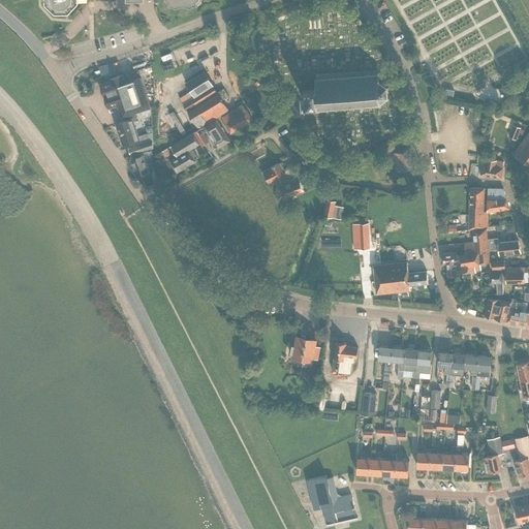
[(45,0),(47,3),(55,11),(56,11),(68,11),(76,3),(76,2),(76,0),(167,0),(169,1),(169,4),(174,5),(176,6),(179,6),(181,5),(187,4),(189,6),(192,6),(194,4),(197,4),(197,0),(45,0)]
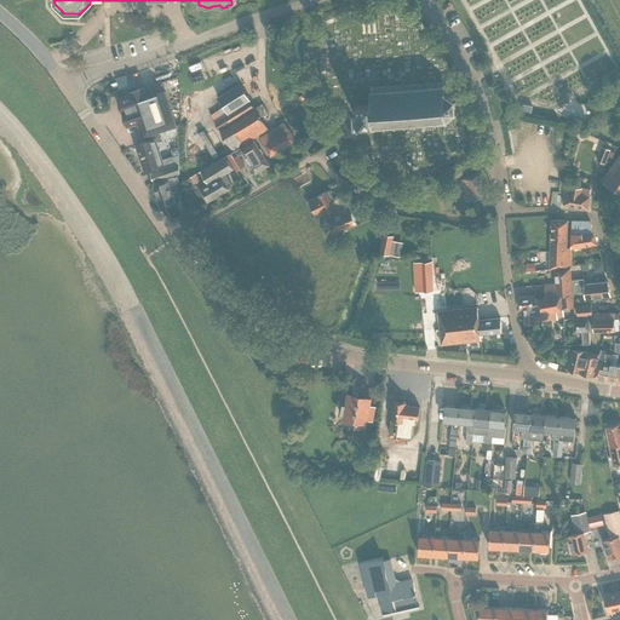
[(233,150),(240,147),(245,144),(253,138),(268,128),(260,118),(268,113),(262,103),(254,108),(239,84),(218,98),(224,107),(211,115),(233,150)]
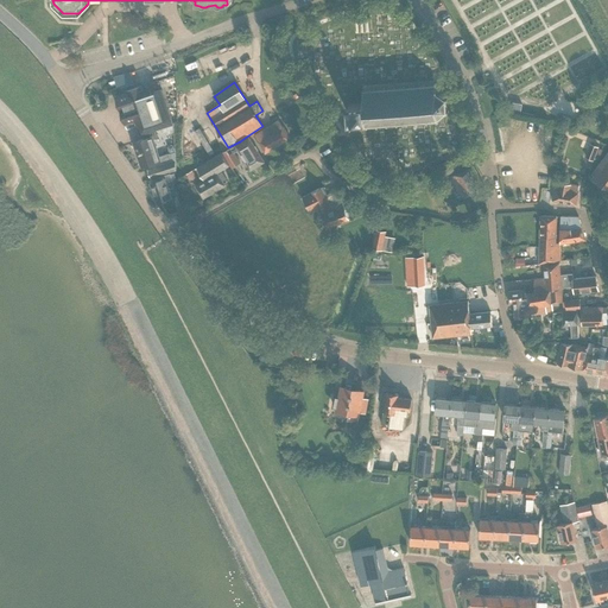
[(436,84),(425,84),(425,83),(424,83),(424,84),(416,86),(416,84),(415,84),(415,86),(406,87),(406,86),(404,86),(404,87),(396,87),(396,86),(394,86),(394,88),(386,88),(386,87),(384,87),(384,88),(375,89),(375,88),(374,88),(374,89),(362,90),(363,103),(349,105),(350,120),(365,119),(365,125),(367,126),(367,127),(369,127),(368,125),(377,125),(377,126),(379,126),(379,125),(387,124),(387,125),(388,125),(388,124),(397,124),(397,125),(399,125),(398,122),(406,122),(406,124),(409,124),(409,122),(417,121),(417,122),(418,122),(418,121),(426,120),(426,122),(429,122),(429,120),(437,120),(438,121),(439,120),(438,119),(447,112),(448,113),(449,111),(447,109),(445,100),(448,99),(447,97),(445,97),(437,92),(436,84)]
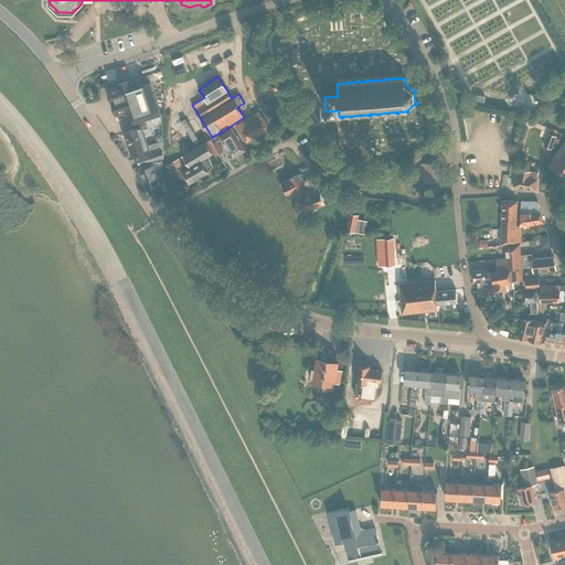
[(132,124),(135,129),(124,132),(131,155),(138,152),(148,149),(147,146),(141,127),(146,126),(144,120),(161,115),(150,83),(134,89),(130,81),(118,84),(119,87),(107,91),(116,115),(125,112),(130,125),(132,124)]
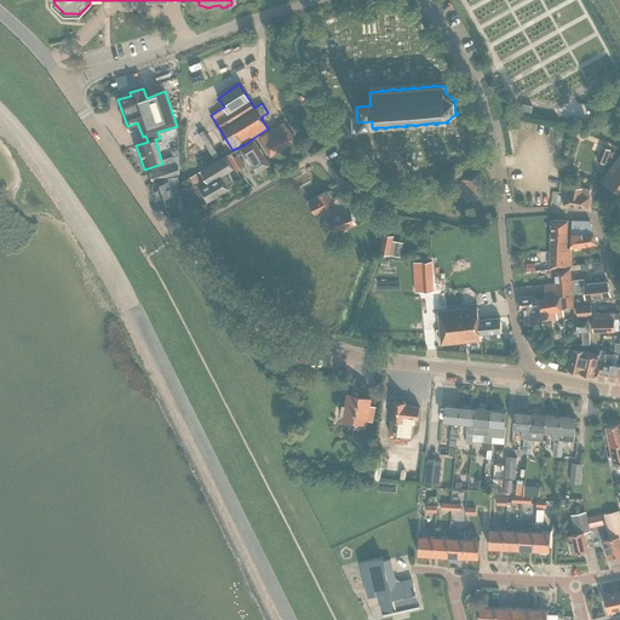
[(285,122),(264,136),(259,138),(270,156),(297,141),(288,128),(288,130),(285,122)]
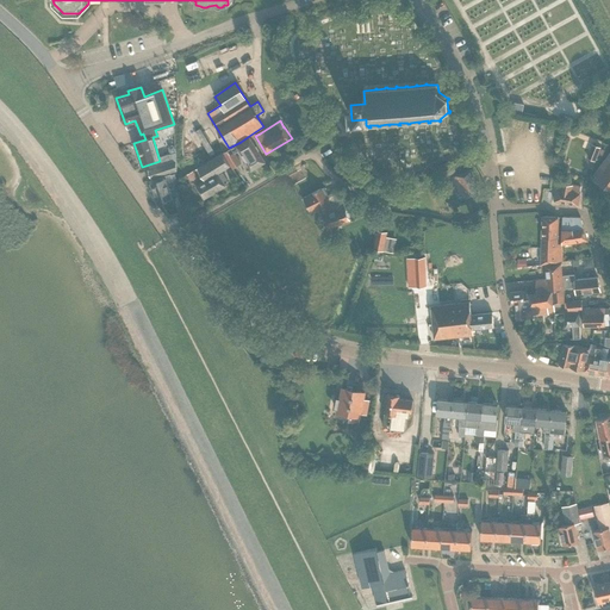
[(266,163),(261,157),(255,147),(249,136),(241,142),(236,144),(241,154),(251,170),(266,163)]
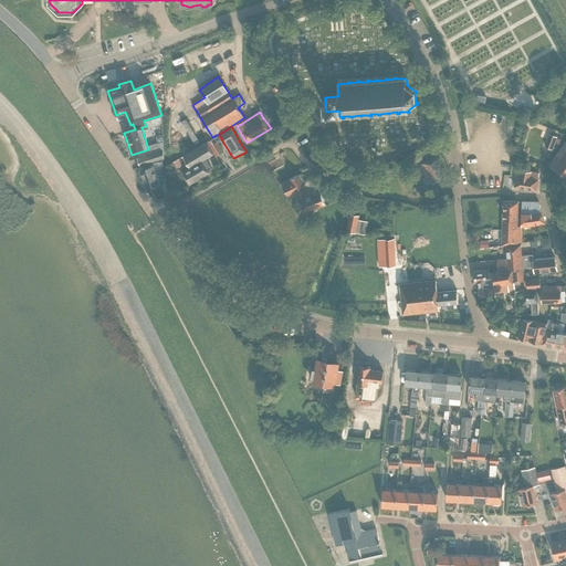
[(557,138),(551,136),(546,146),(553,149),(557,138)]
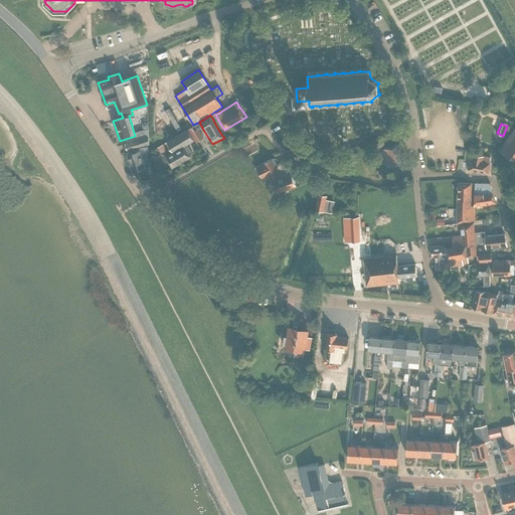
[(197,143),(203,139),(195,125),(189,130),(197,143)]
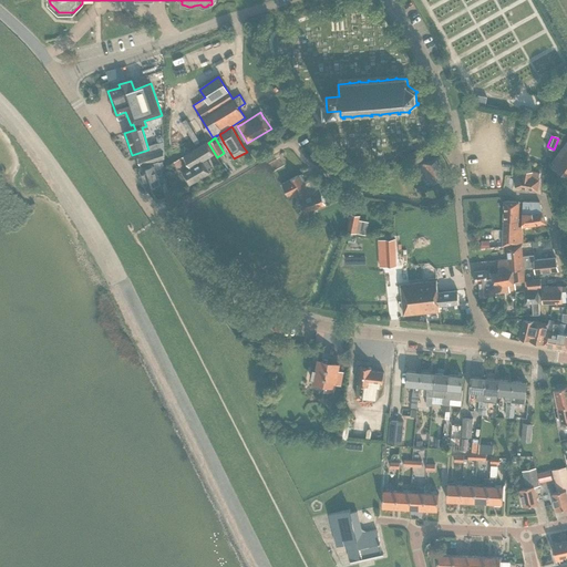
[(148,150),(138,153),(141,157),(161,151),(158,143),(147,146),(148,150)]
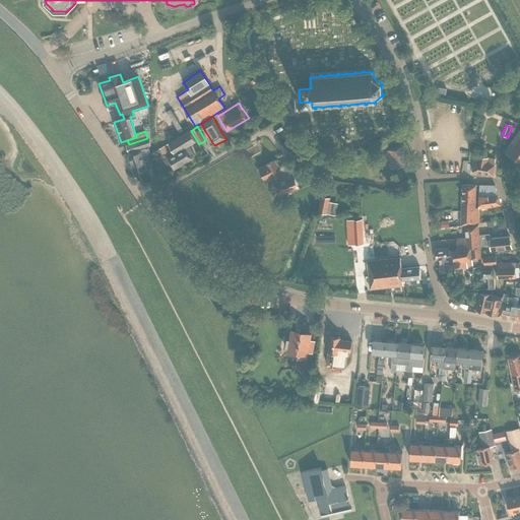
[(169,143),(175,154),(168,158),(174,170),(192,158),(186,148),(196,142),(189,131),(169,143)]
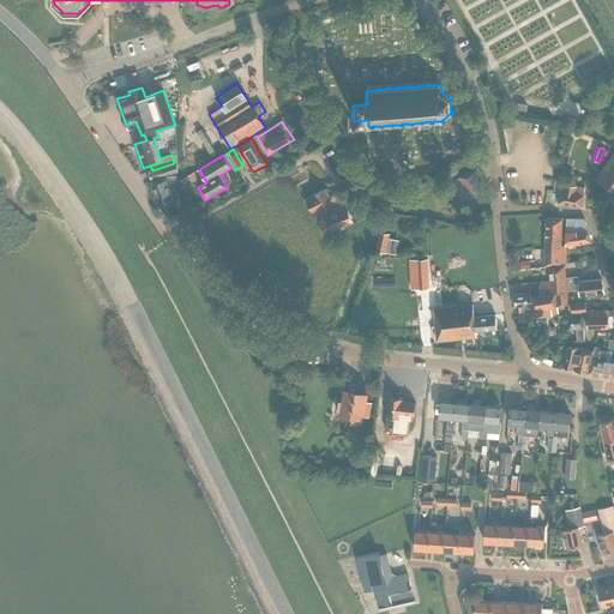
[(613,190),(613,155),(599,176),(600,178),(597,182),(613,190)]
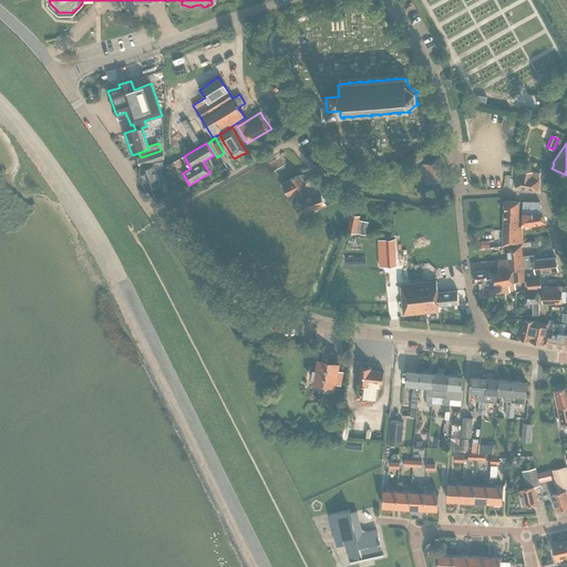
[(141,167),(164,160),(163,151),(161,151),(141,157),(137,158),(141,167)]
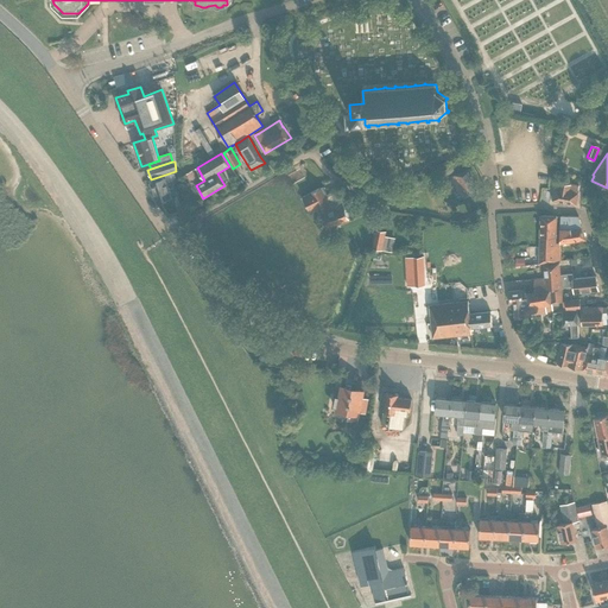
[(436,166),(441,178),(455,172),(451,162),(436,166)]
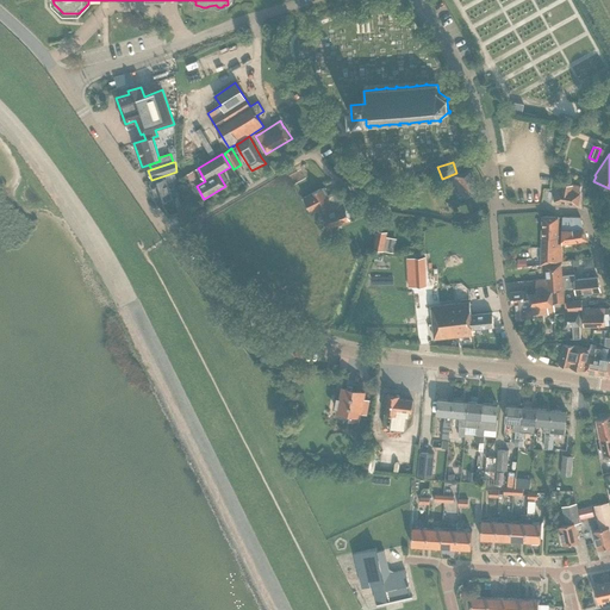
[(194,170),(187,175),(191,182),(198,178),(194,170)]
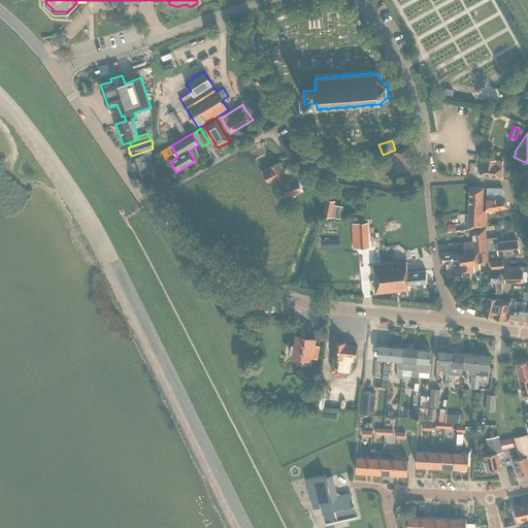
[(392,153),(398,168),(402,167),(403,171),(416,166),(407,147),(392,153)]
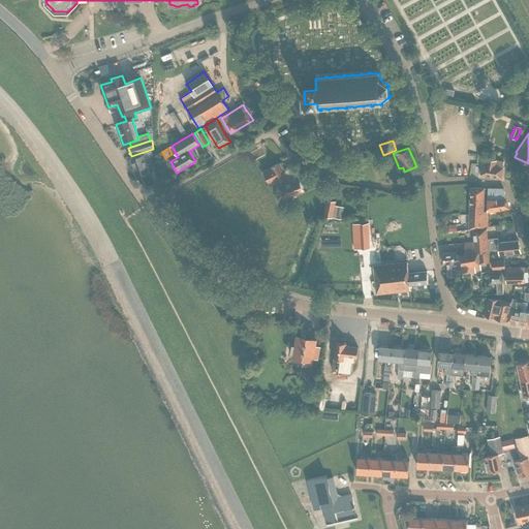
[(136,155),(137,157),(131,159),(136,177),(147,173),(143,159),(148,158),(146,152),(136,155)]
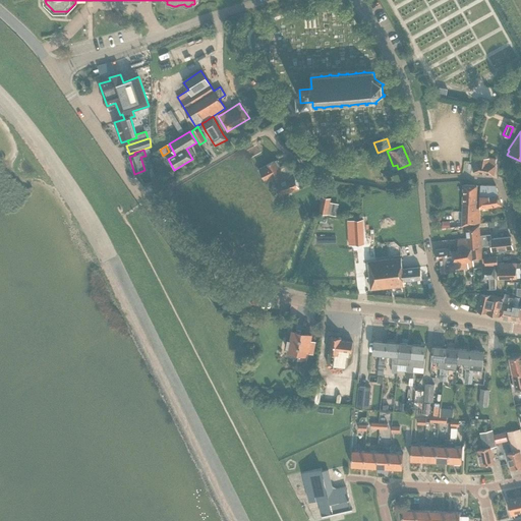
[(479,162),(475,161),(473,172),(494,175),(496,164),(496,163),(496,159),(480,157),(479,162)]
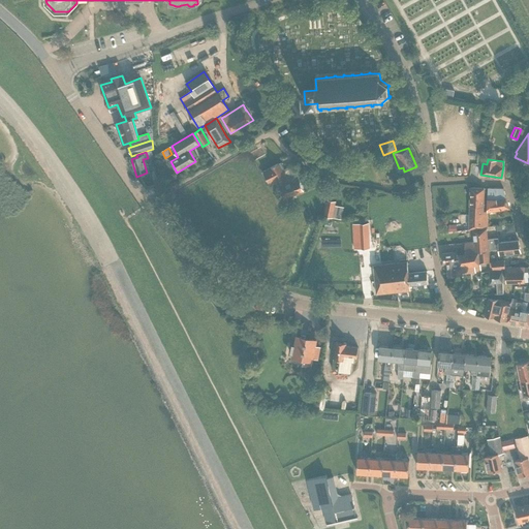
[(294,168),(293,165),(288,168),(285,169),(282,162),(263,172),(270,185),(277,182),(277,183),(298,174),(294,168)]
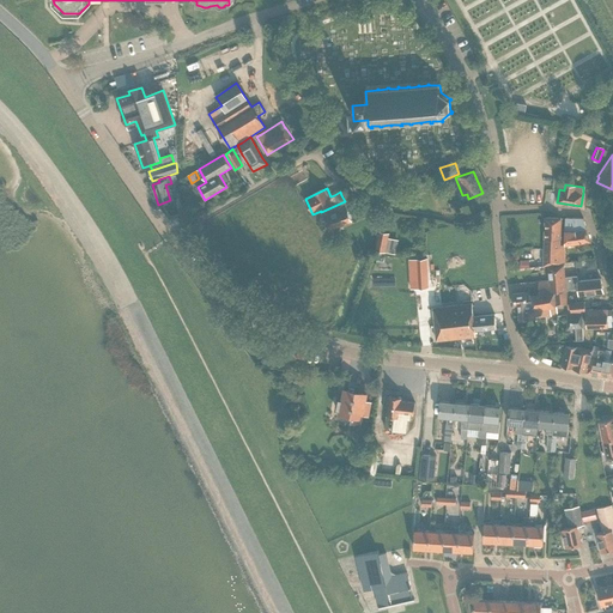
[(321,212),(328,230),(352,222),(345,201),(321,212)]
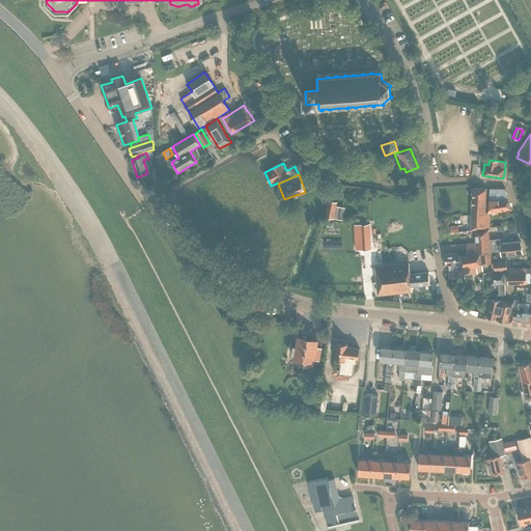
[(490,222),(488,213),(485,213),(486,189),(472,189),(471,230),(490,227),(490,222)]
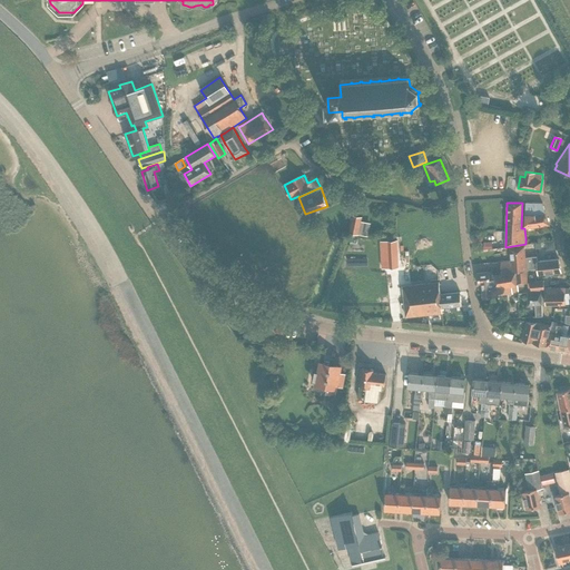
[(542,204),(526,203),(524,228),(549,225),(542,204)]
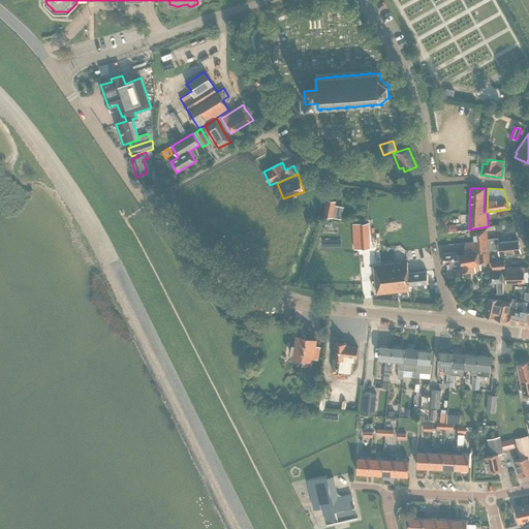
[(328,199),(324,216),(333,218),(342,220),(344,208),(336,206),(336,201),(328,199)]
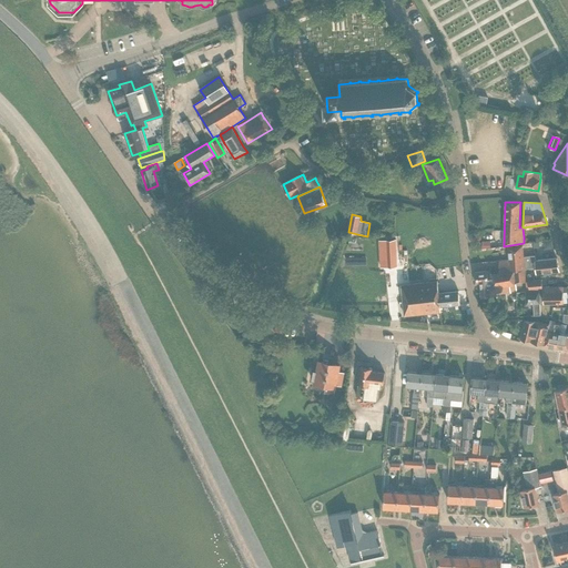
[(548,231),(540,232),(541,240),(550,239),(548,231)]
